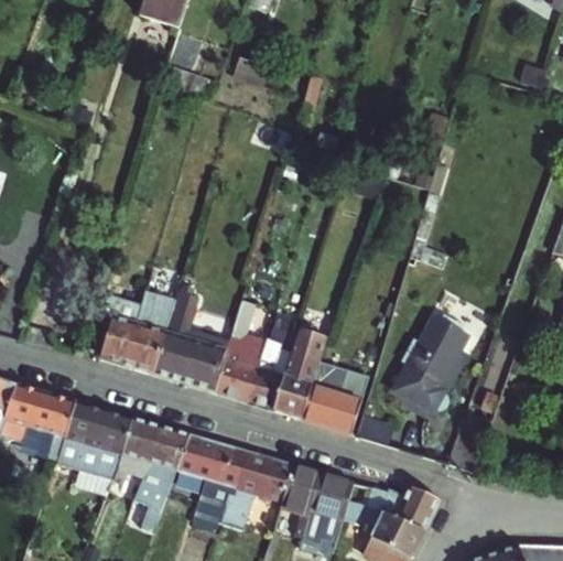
[(142,0),(139,13),(179,25),(185,0),(142,0)]
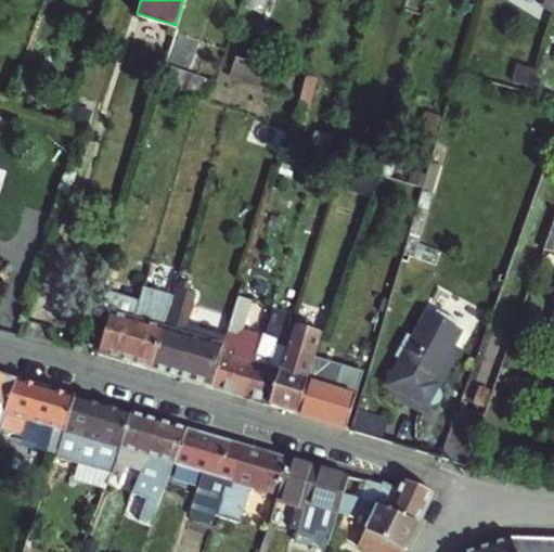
[(239,51),(229,75),(259,86),(268,62),(239,51)]
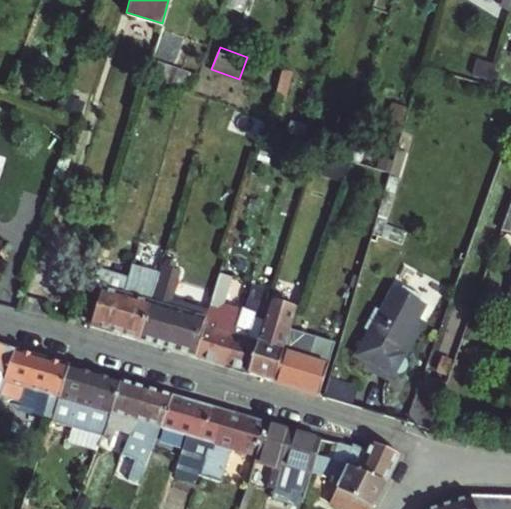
[(492,60),(477,55),(472,71),(487,76),(492,60)]
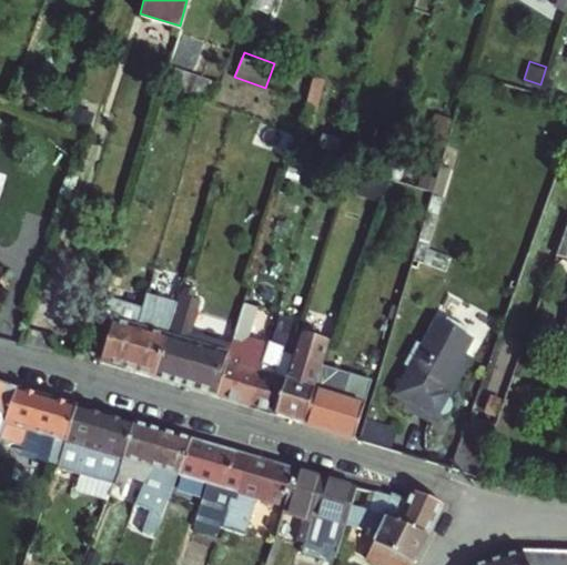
[(166,66),(161,82),(201,96),(212,100),(218,82),(166,66)]
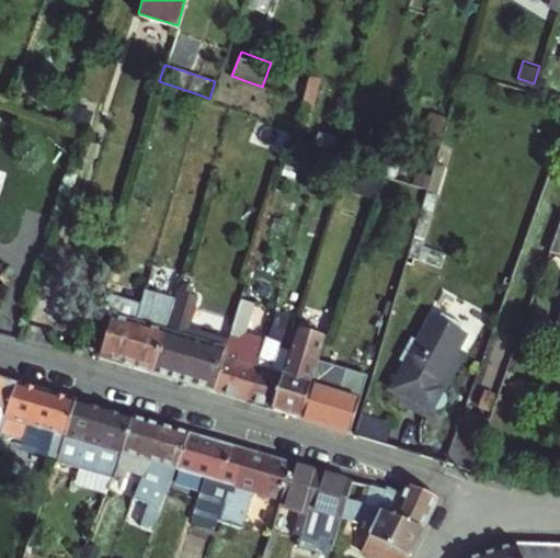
[(544,67),(539,66),(534,83),(538,86),(544,67)]
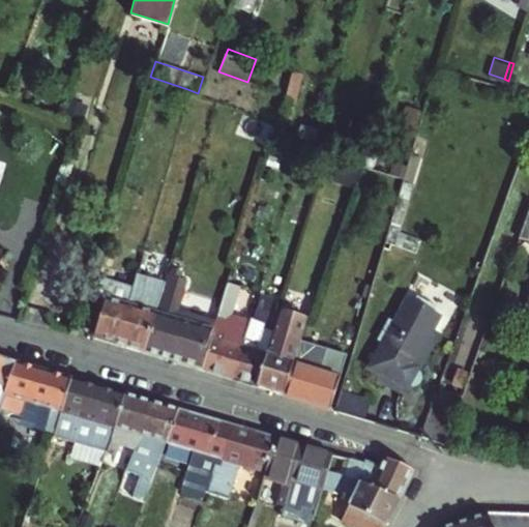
[(293,69),(282,117),(295,120),(306,72),(293,69)]
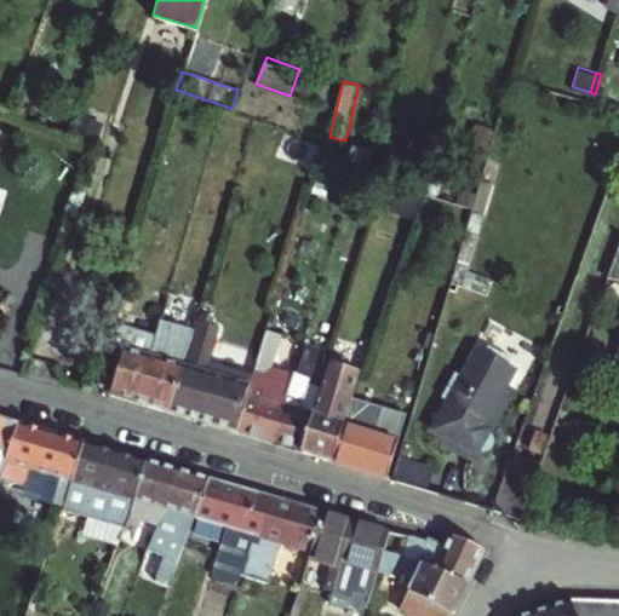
[(496,126),(476,121),(469,150),(488,155),(496,126)]
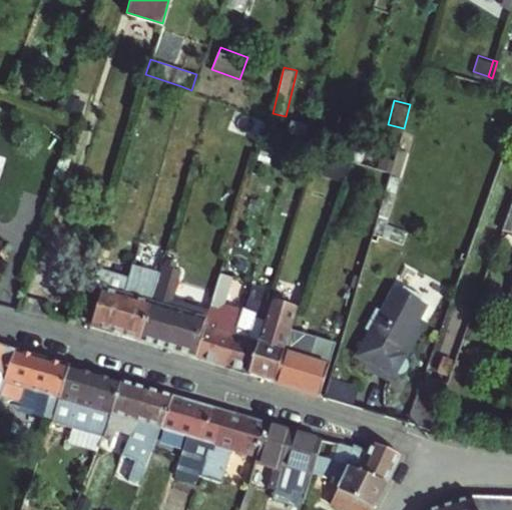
[(511,204),(502,231),(511,232),(511,310),(511,204)]
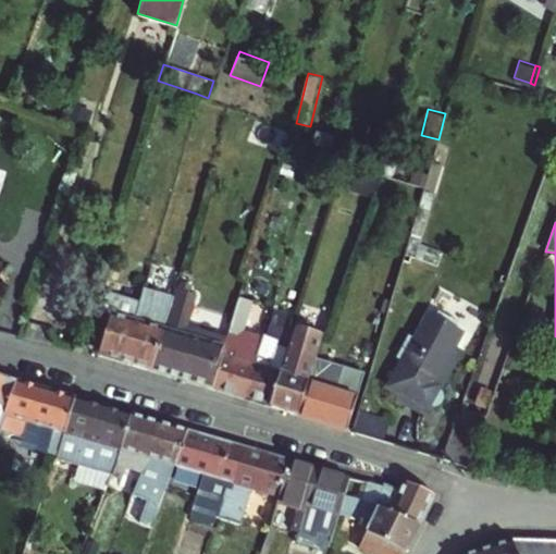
[(175,278),(178,266),(167,262),(159,291),(171,294),(175,278)]
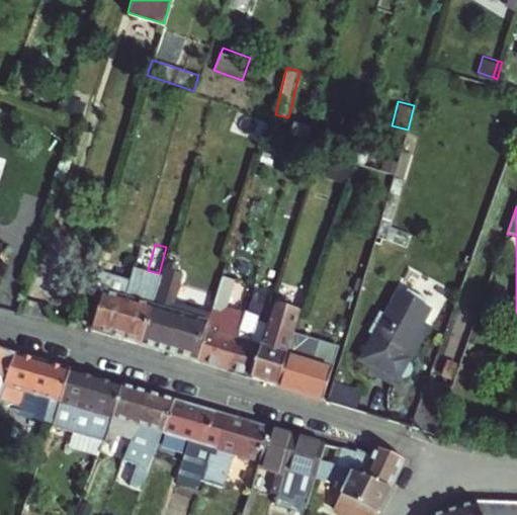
[(163,349),(195,358),(209,312),(171,301),(180,271),(174,269),(176,262),(171,261),(163,258),(159,273),(150,303),(139,342),(163,349)]
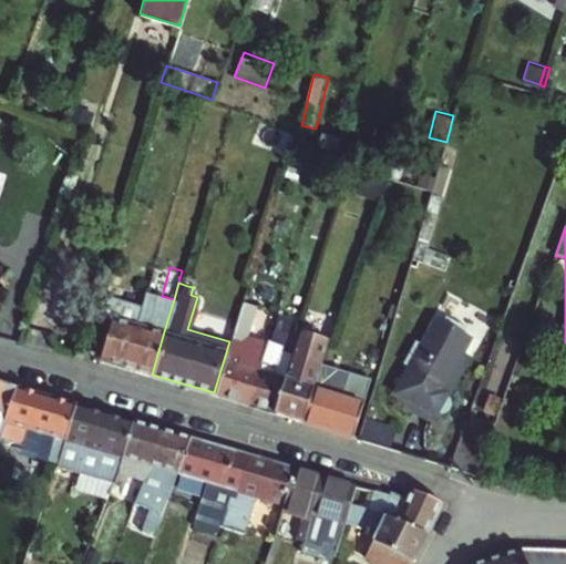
[(123,366),(135,324),(143,295),(109,286),(93,341),(104,345),(101,359),(123,366)]
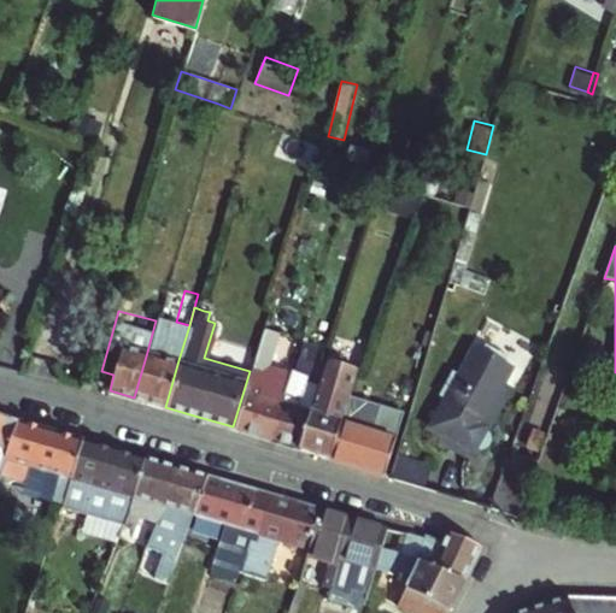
[(176,322),(157,316),(156,320),(147,352),(179,360),(189,325),(176,322)]
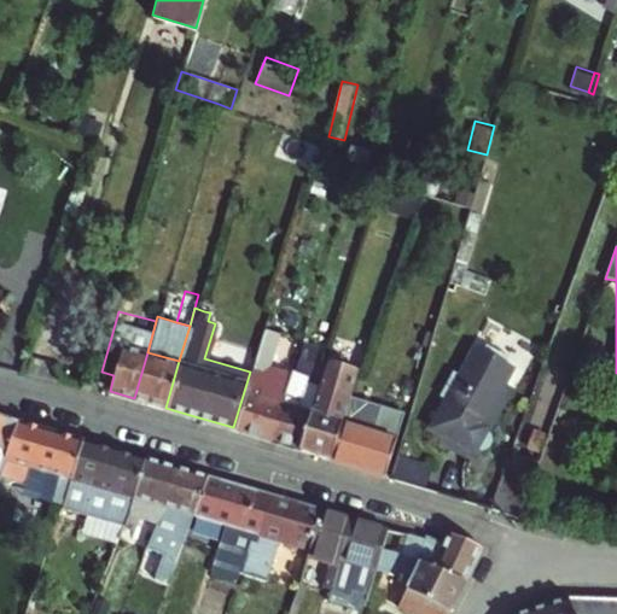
[(233,427),(272,439),(291,374),(278,369),(277,373),(268,370),(271,358),(279,332),(263,327),(250,372),(233,427)]
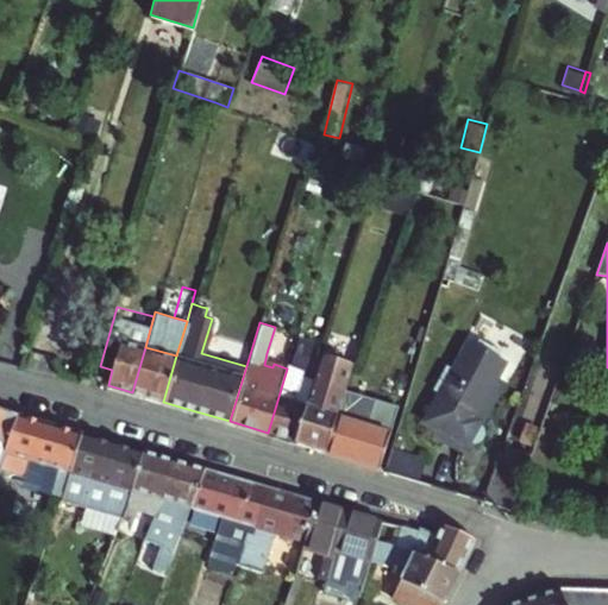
[(507,360),(495,354),(469,341),(428,420),(468,443),(482,418),(477,415),(507,360)]
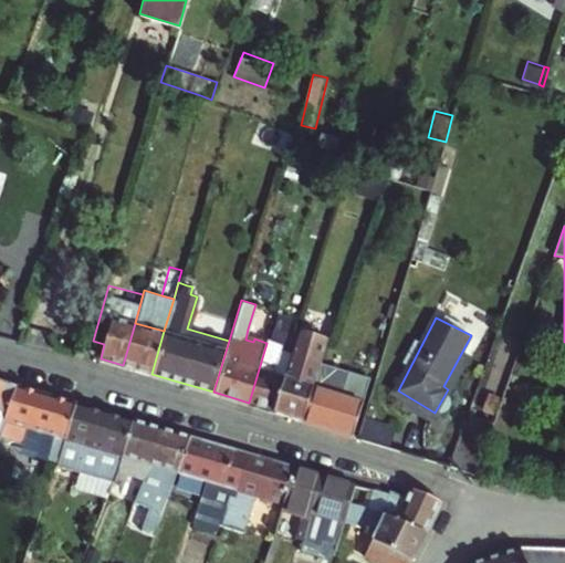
[(135,323),(123,365),(152,374),(164,331),(135,323)]
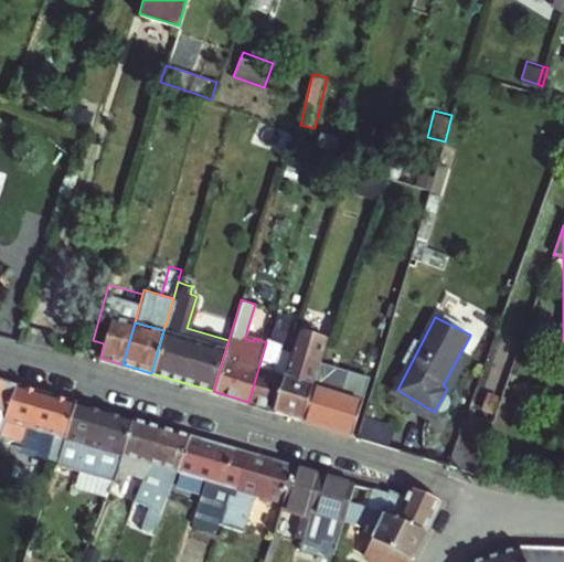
[(254,338),(256,330),(247,328),(245,339),(253,341),(254,338)]
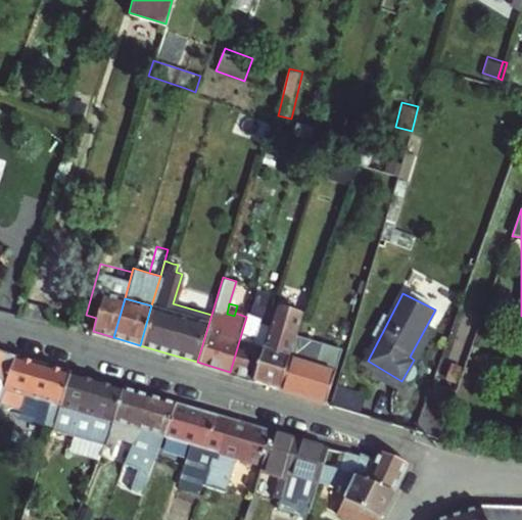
[(254,380),(282,388),(293,357),(307,314),(277,304),(273,316),(270,327),(254,380)]
